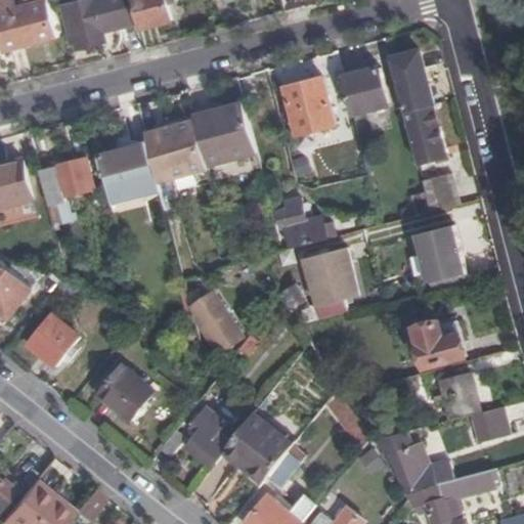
[(55,39),(45,0),(30,0),(32,6),(0,14),(0,18),(7,51),(55,39)]
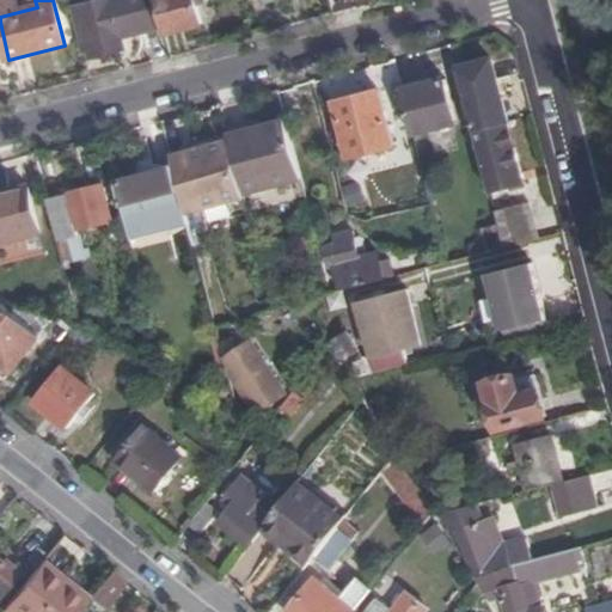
[(109,0),(71,10),(80,54),(89,51),(91,57),(126,48),(124,40),(164,29),(155,0),(109,0)]
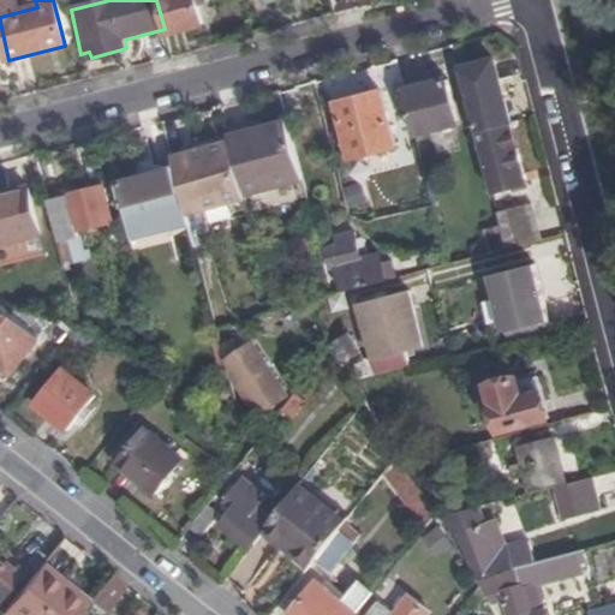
[(156,0),(165,29),(166,35),(208,24),(201,0),(156,0)]
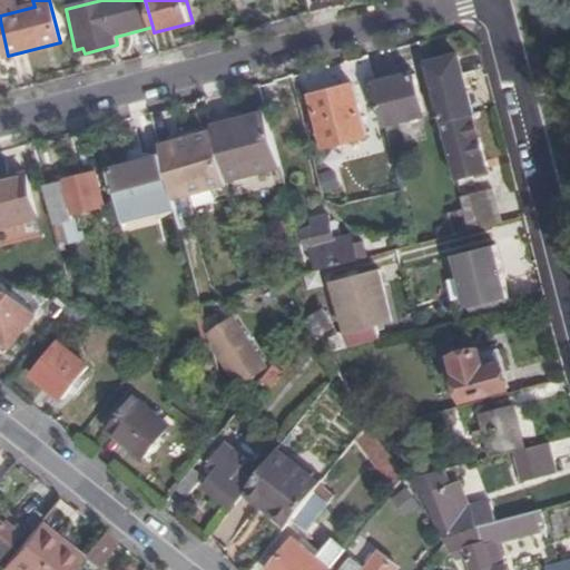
[(458,56),(426,64),(453,168),(484,159),(458,56)]
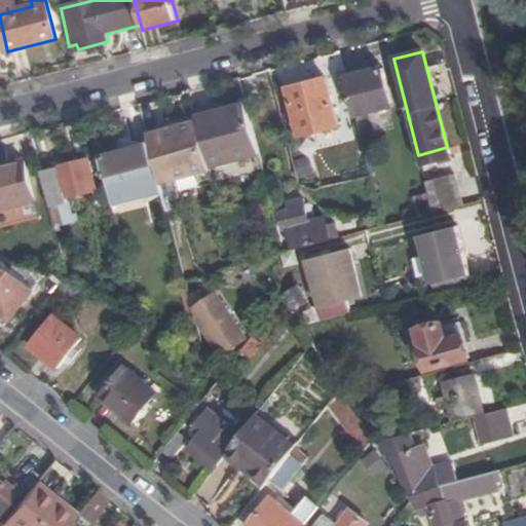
[(382,71),(346,79),(357,116),(391,108),(382,71)]
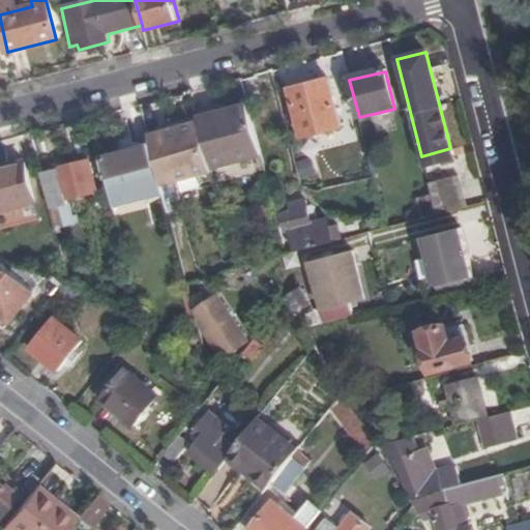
[(341,125),(328,81),(292,90),(304,136),(341,125)]
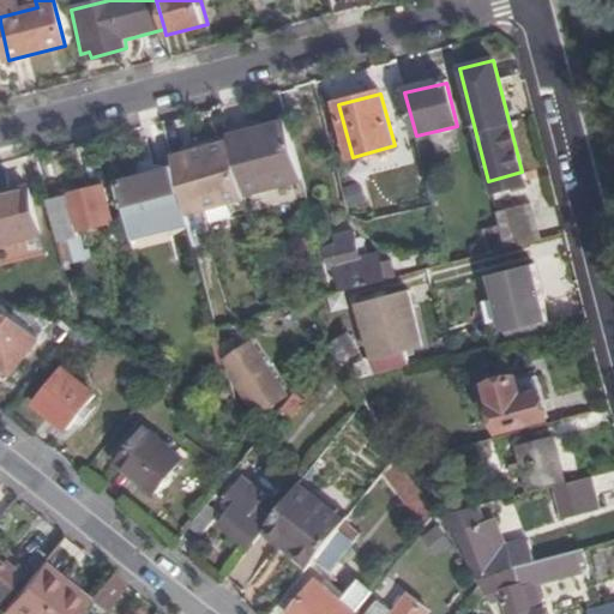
[(301,176),(287,120),(265,126),(256,130),(253,122),(229,130),(232,140),(245,192),(301,176)]
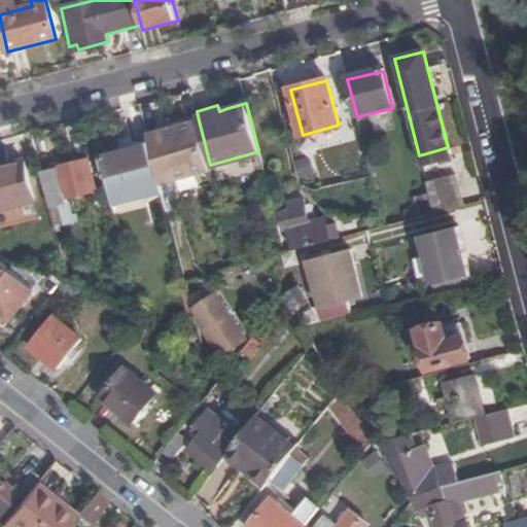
[(199,120),(149,134),(151,143),(163,183),(212,170),(210,165),(199,120)]
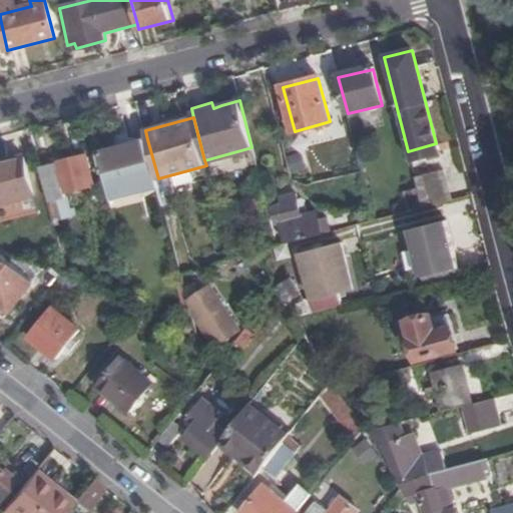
[(147,139),(99,151),(111,199),(160,187),(158,178),(147,139)]
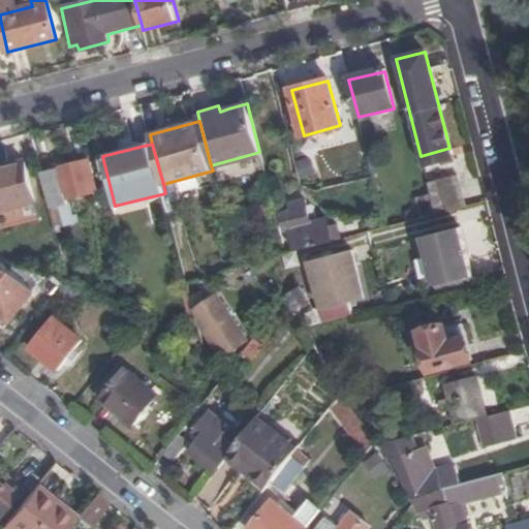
[(0,210),(35,200),(25,160),(0,166),(0,210)]
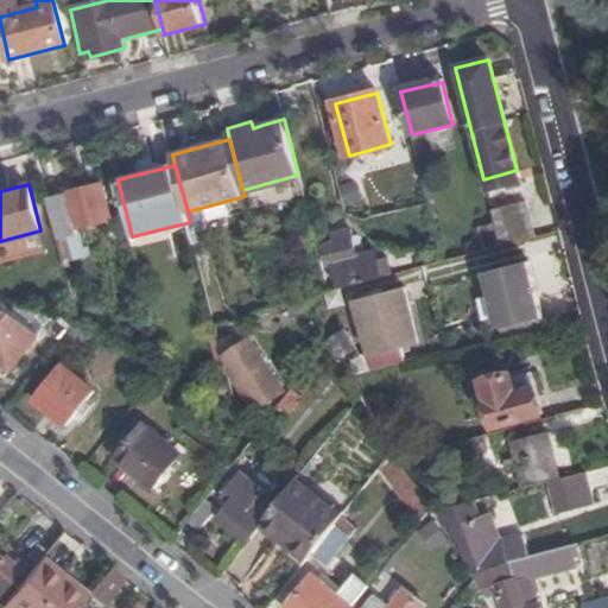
[(102,184),(48,198),(57,240),(78,234),(77,228),(82,227),(112,220),(102,184)]
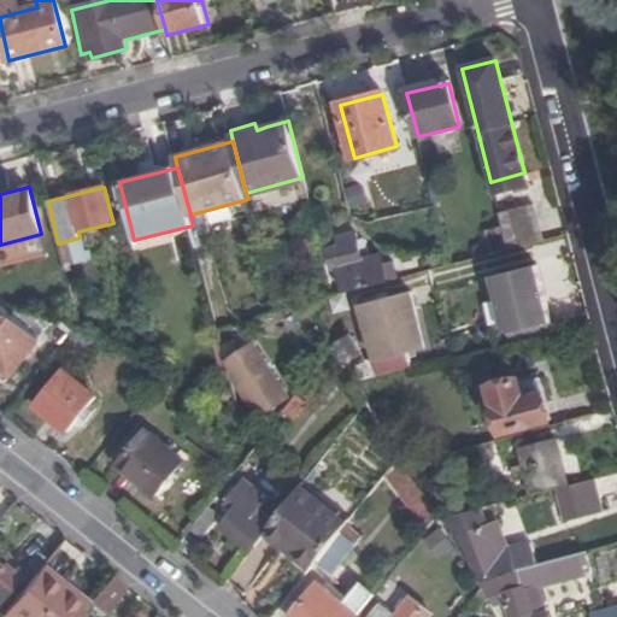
[(509,252),(542,244),(534,207),(499,215),(503,228),(509,252)]
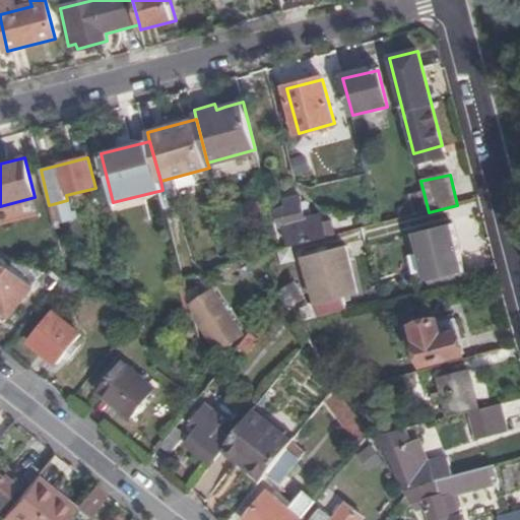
[(428,212),(429,212),(424,192),(409,196),(410,204),(393,208),(396,220),(428,212)]
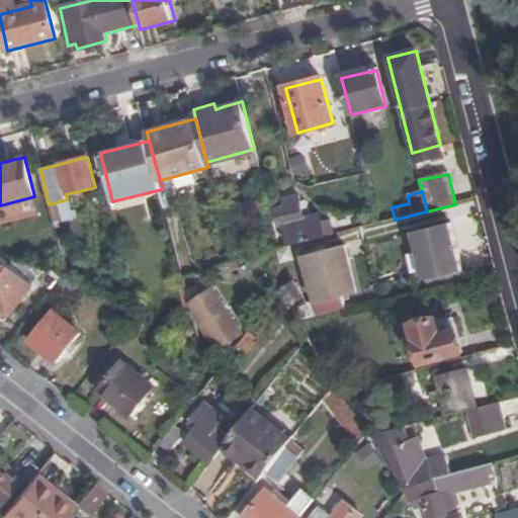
[(49,204),(54,223),(76,218),(76,216),(79,214),(77,209),(74,209),(70,193),(66,194),(67,199),(49,204)]
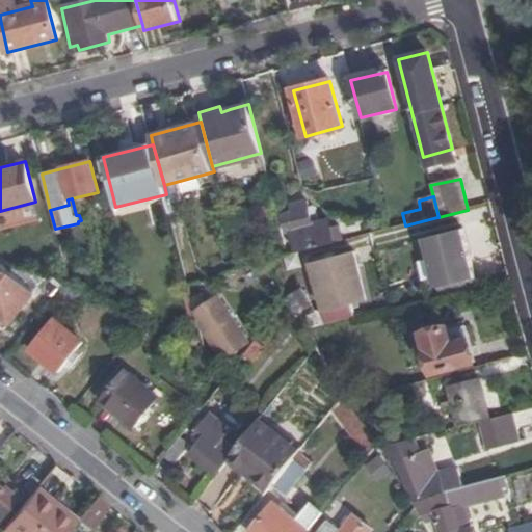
[(293,232),(297,253),(335,243),(327,220),(312,223),(306,202),(292,205),(293,213),(283,216),(286,232),(293,232)]
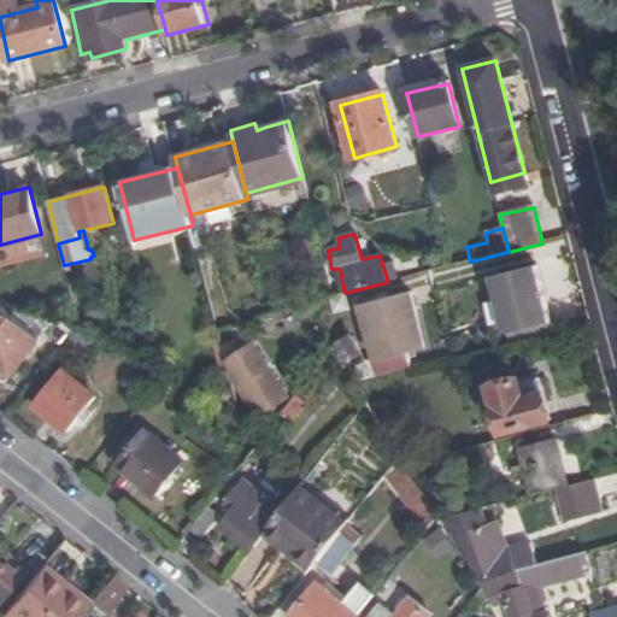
[(538,263),(493,274),(506,333),(552,322),(538,263)]
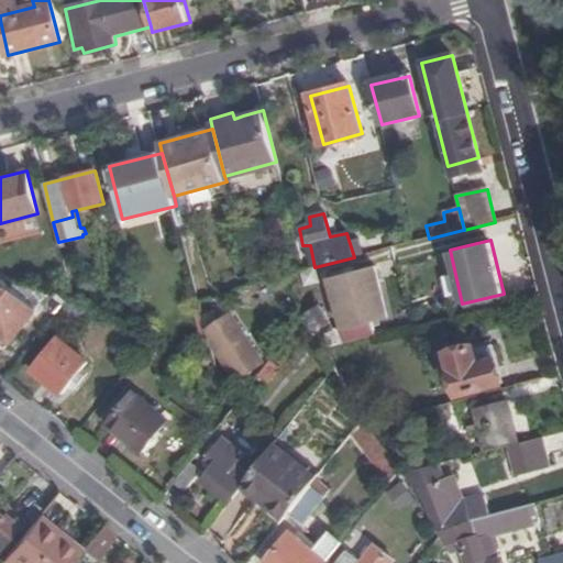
[(342,329),(390,317),(377,265),(329,278),(342,329)]
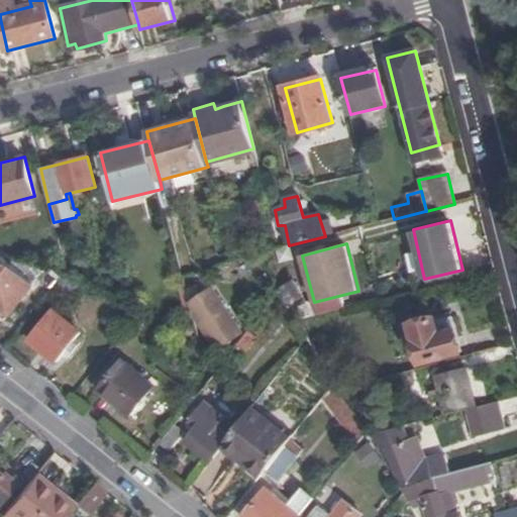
[(255,252),(279,292),(284,287),(271,261),(292,254),(289,245),(279,247),(255,252)]
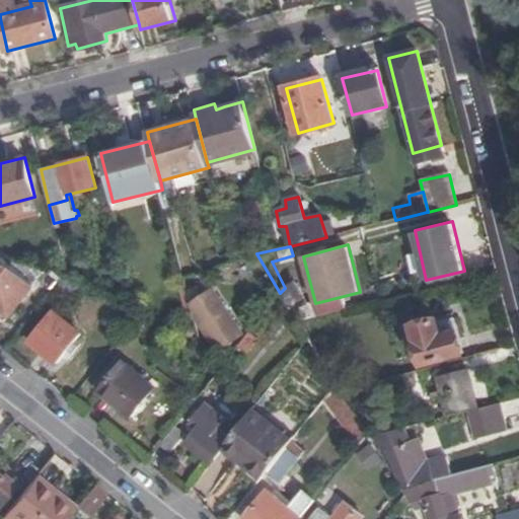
[(0,306),(10,314),(31,286),(0,261),(0,306)]
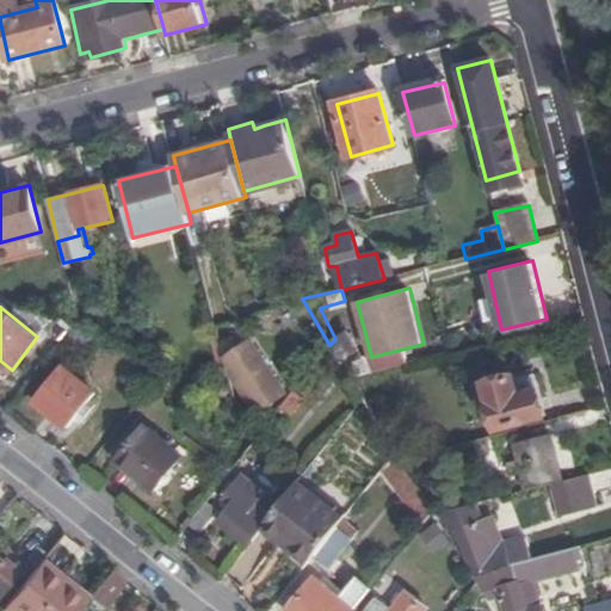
[(329,345),(351,380),(374,374),(347,331),(335,339),(329,345)]
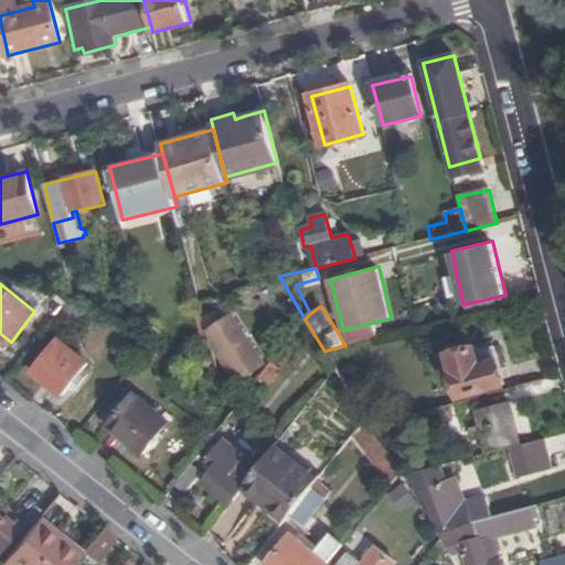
[(213,342),(215,351),(224,362),(247,345),(260,364),(270,358),(246,321),(213,342)]
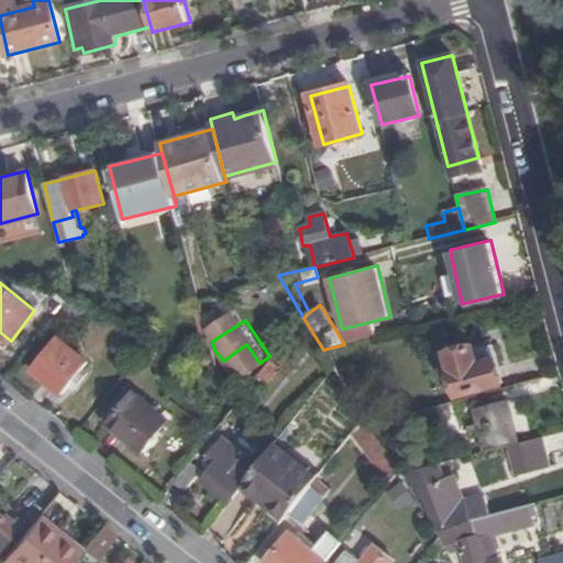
[(352,343),(377,337),(373,324),(349,331),(352,343)]
